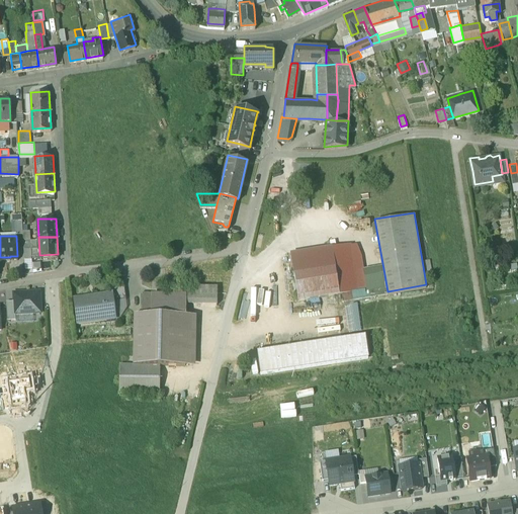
[(350,241),(332,244),(335,264),(340,290),(352,288),(366,286),(363,267),(360,247),(350,241)]
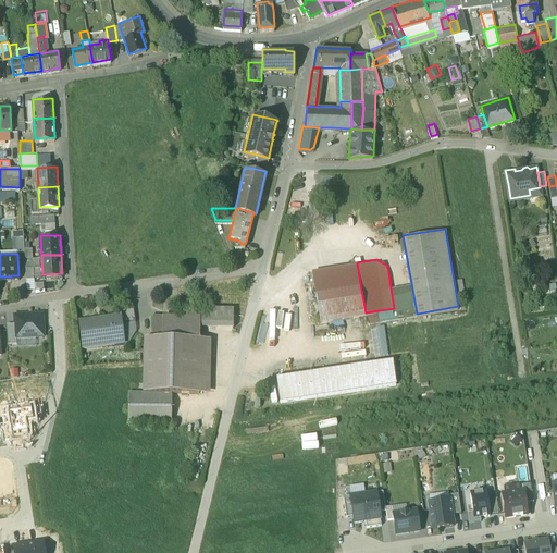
[(357,262),(312,269),(317,292),(360,284),(357,262)]
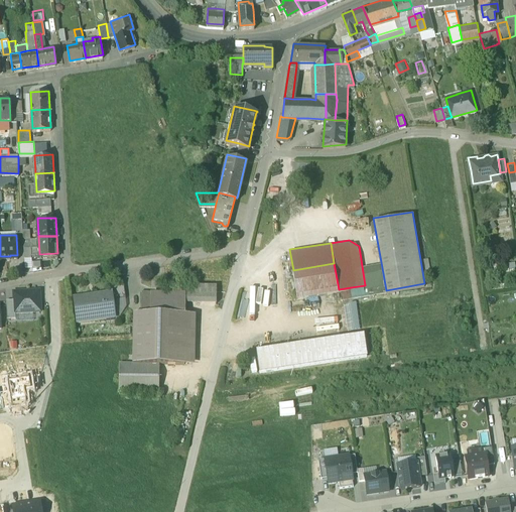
[(362,266),(365,285),(351,287),(351,288),(352,295),(386,290),(381,262),(362,266)]
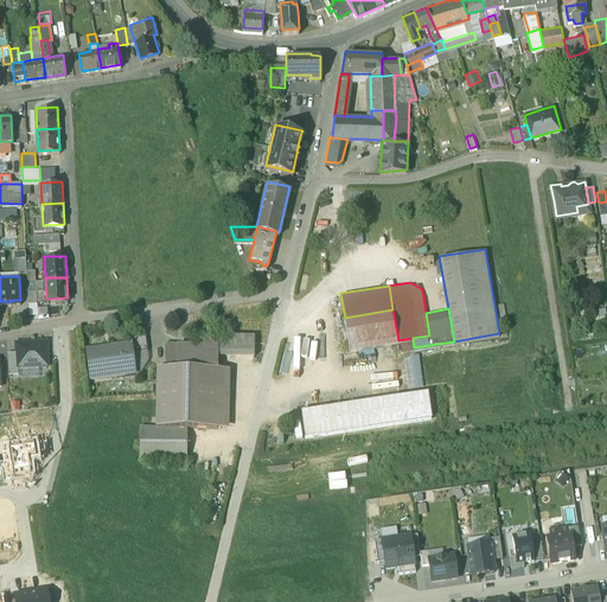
[(393,309),(345,318),(350,348),(398,340),(393,309)]
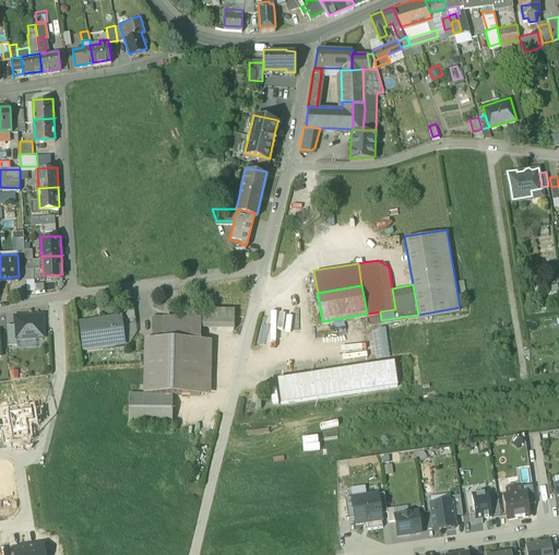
[(134,304),(119,306),(120,314),(121,314),(122,321),(135,319),(134,304)]
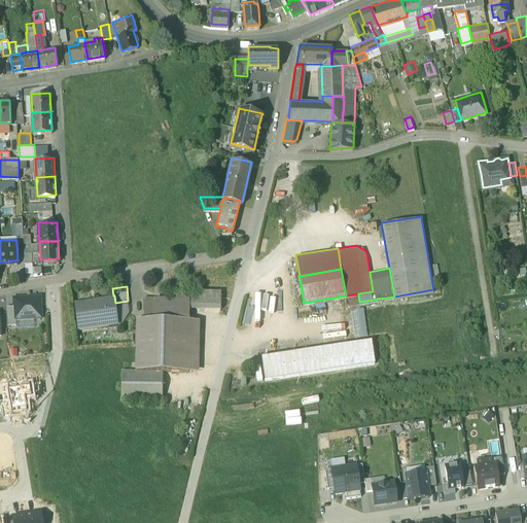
[(221,287),(182,286),(182,295),(144,294),(144,316),(138,316),(137,368),(121,367),(121,395),(163,396),(163,367),(188,368),(189,303),(220,306),(221,287)]
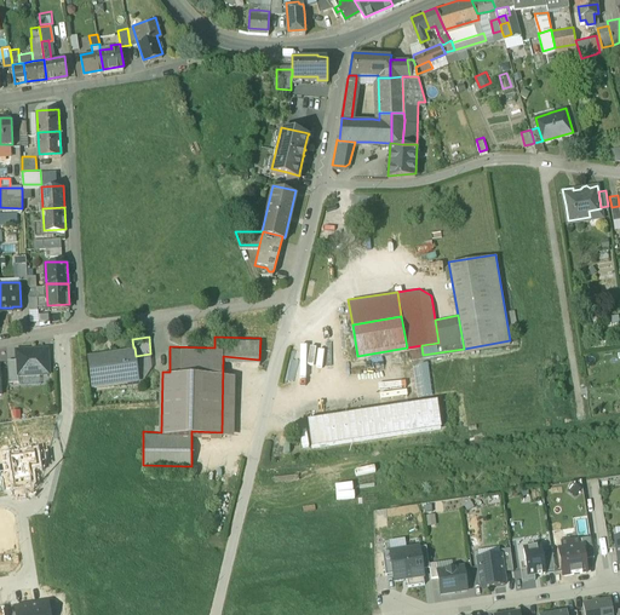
[(18,357),(18,372),(49,371),(47,346),(17,348),(18,357)]
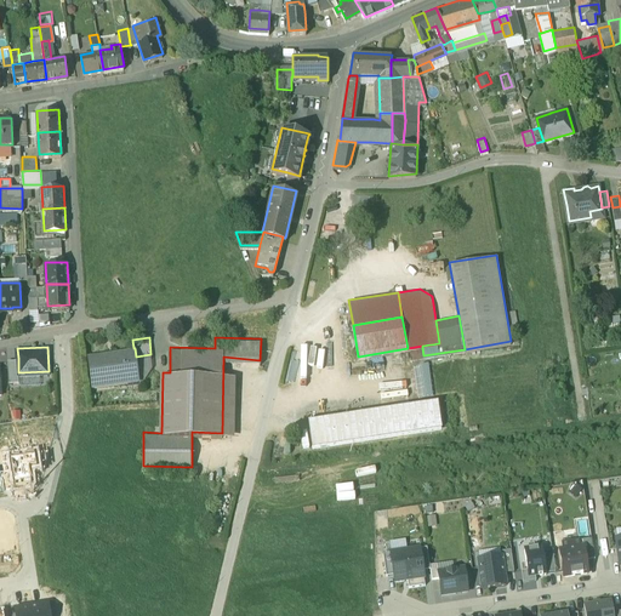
[(422,347),(411,349),(412,357),(423,355),(422,347)]
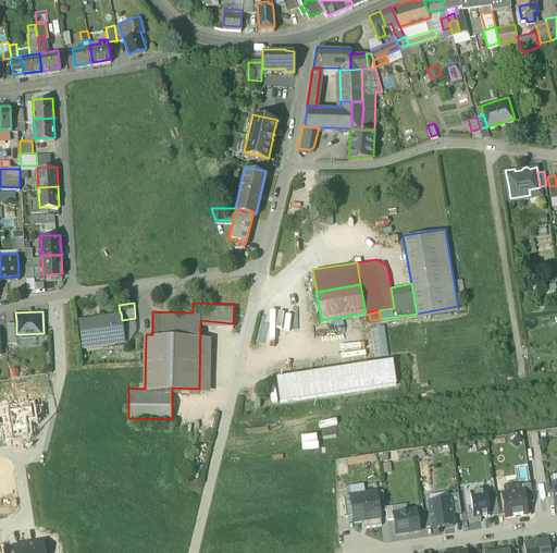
[(120,312),(102,315),(102,319),(81,322),(83,342),(107,339),(107,335),(123,334),(122,320),(121,312),(120,312)]
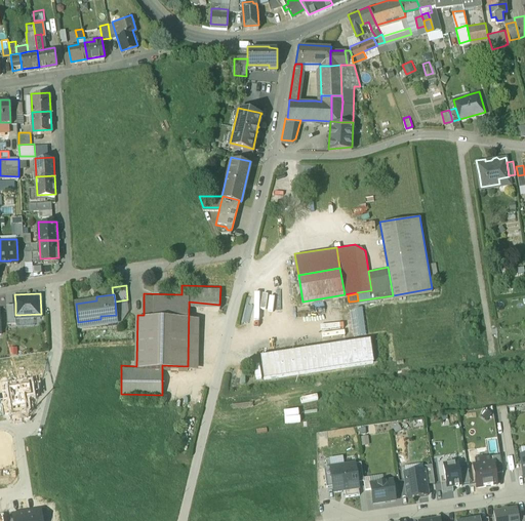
[(15,315),(15,303),(6,303),(7,320),(15,320),(15,315)]
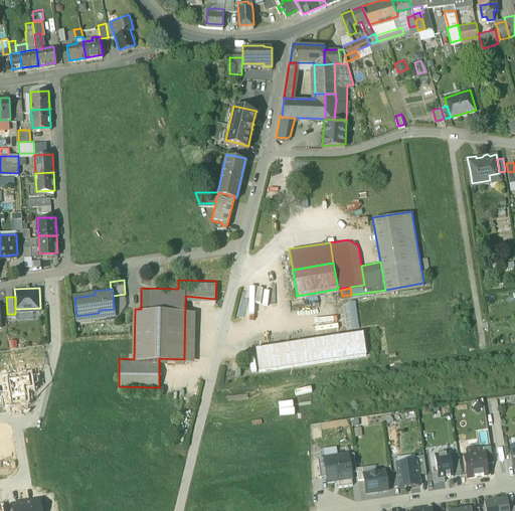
[(363,330),(255,346),(259,368),(366,352),(363,330)]
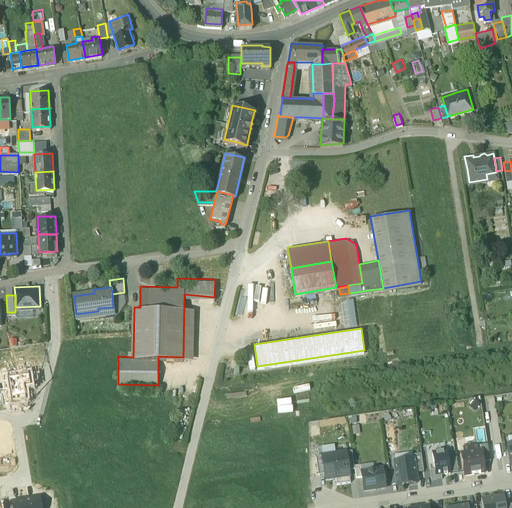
[(488,441),(478,443),(478,449),(482,448),(483,459),(491,458),(488,441)]
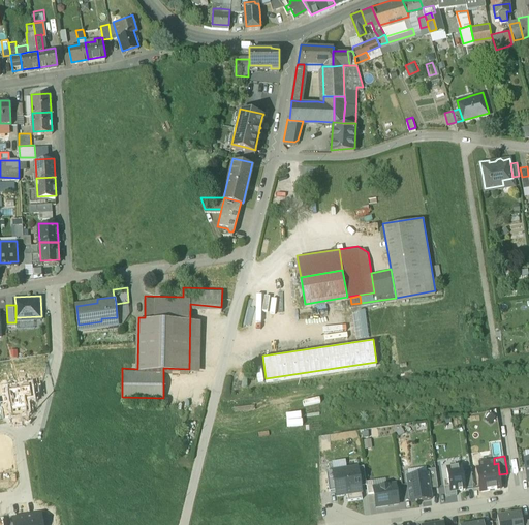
[(463,463),(446,465),(449,483),(450,489),(457,488),(466,487),(466,486),(463,468),(463,463)]
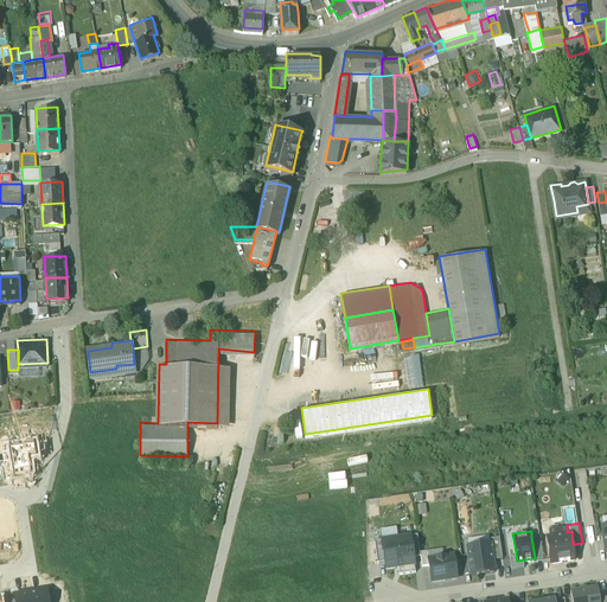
[(567,532),(548,535),(551,561),(575,557),(573,544),(572,531),(567,532)]
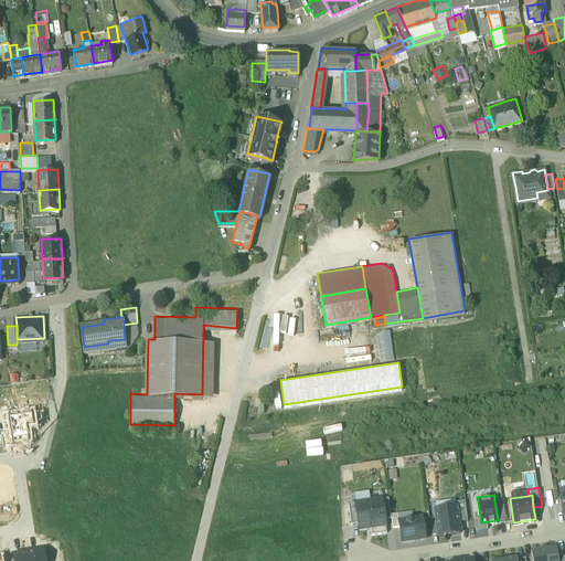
[(382,497),(385,516),(392,516),(391,512),(388,496),(382,497)]
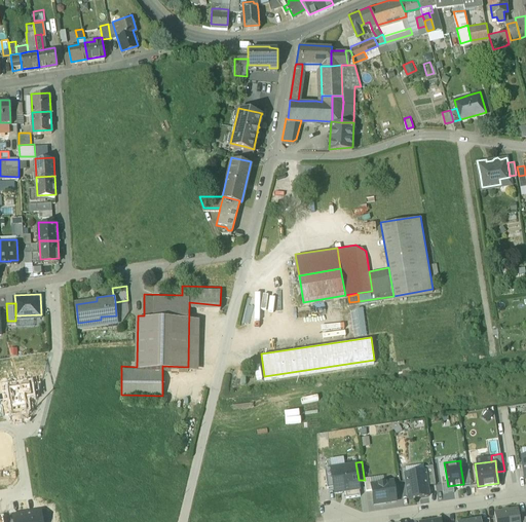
[(346,495),(360,493),(359,480),(355,462),(331,465),(334,484),(335,490),(345,488),(346,495)]
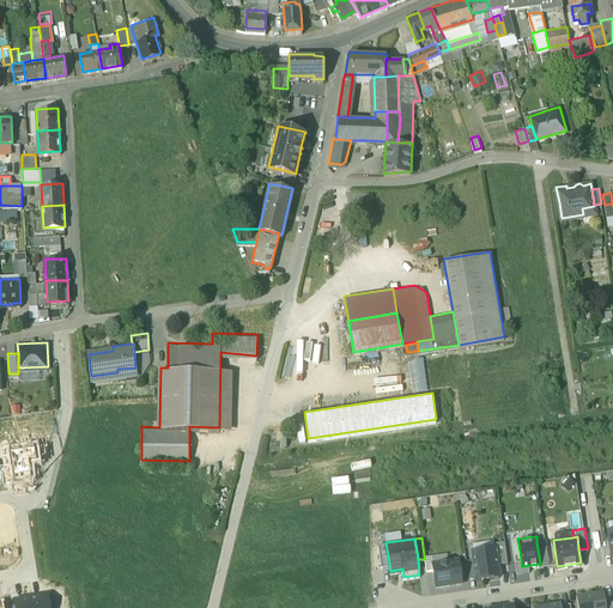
[(504,540),(493,542),(495,546),(497,564),(507,561),(508,561),(504,540)]
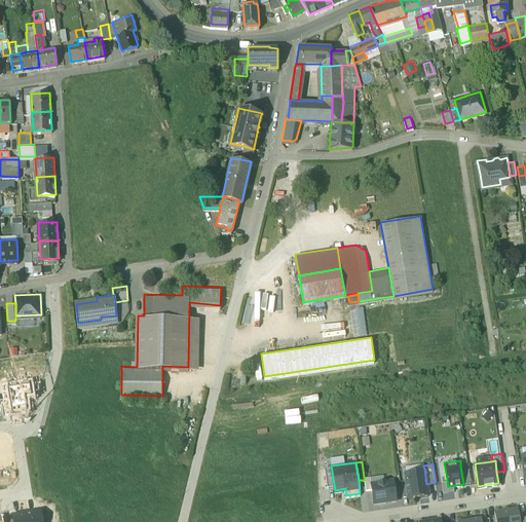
[(467,464),(460,465),(463,483),(471,482),(467,464)]
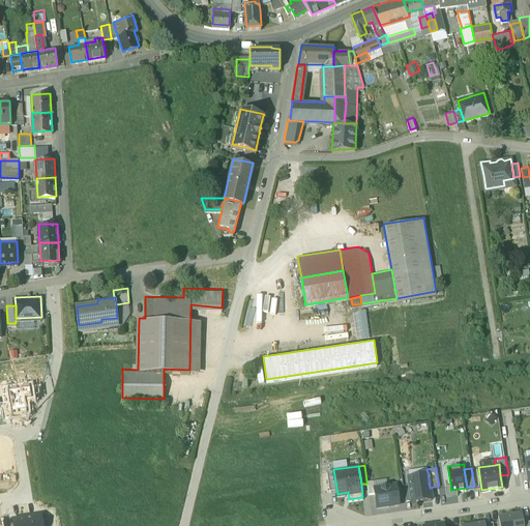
[(336,488),(333,469),(327,470),(329,489),(336,488)]
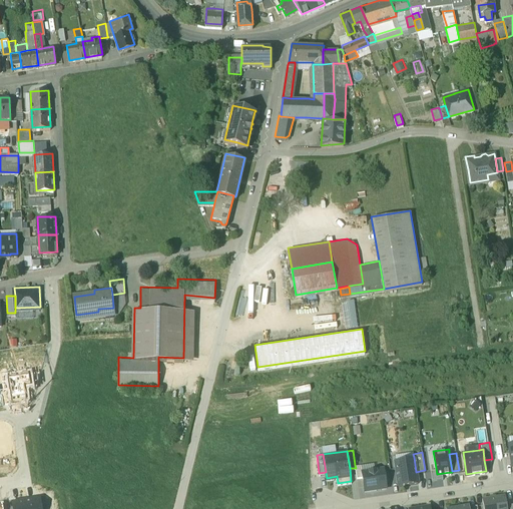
[(414,457),(395,460),(399,483),(418,480),(416,472),(414,457)]
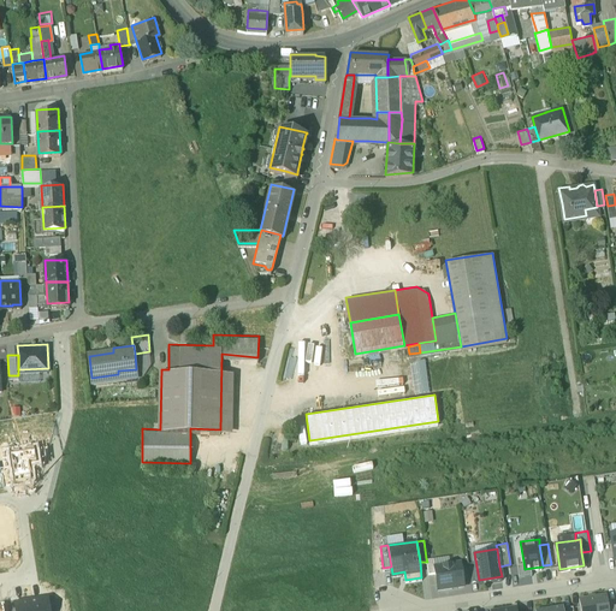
[(428,571),(436,570),(434,557),(426,558),(427,562),(428,571)]
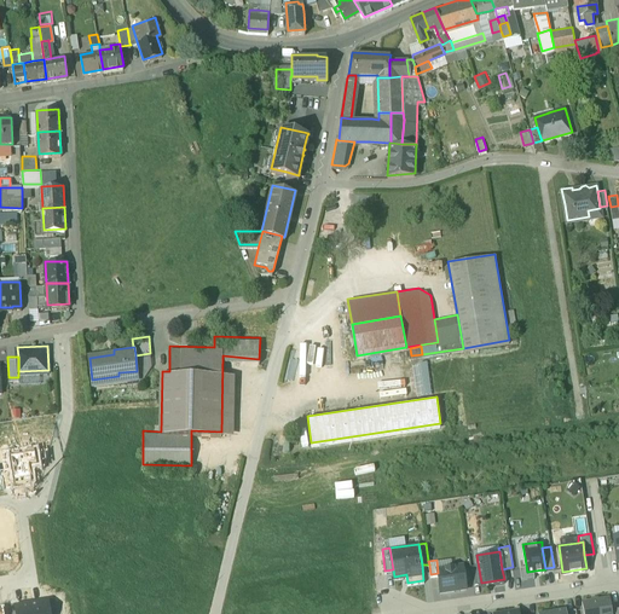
[(438,573),(440,590),(467,586),(463,565),(438,568),(438,573)]
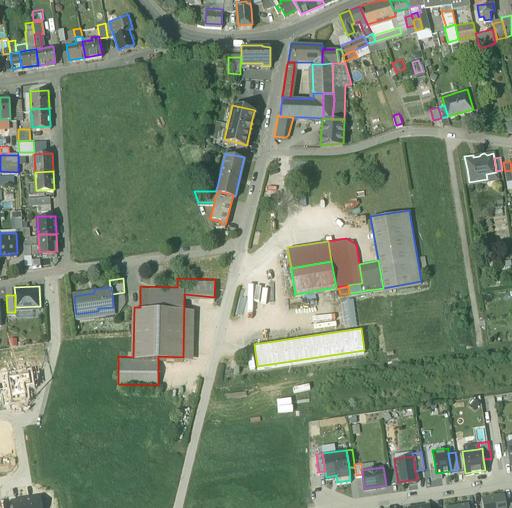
[(430,468),(431,478),(442,476),(442,472),(436,473),(435,467),(430,468)]
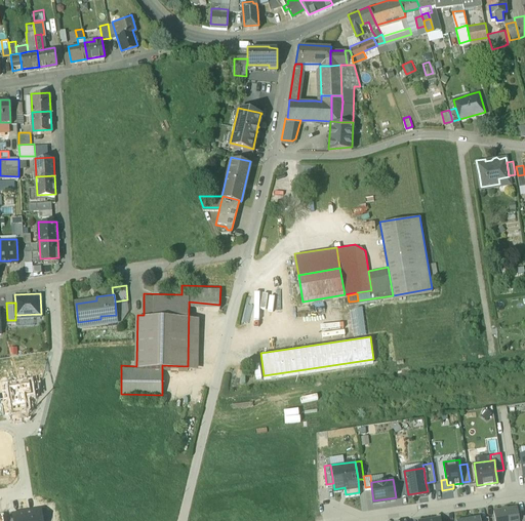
[(11,510),(12,520),(42,520),(40,505),(11,510)]
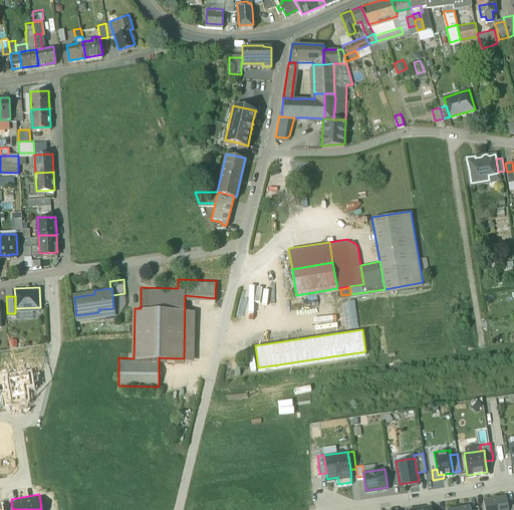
[(506,494),(483,498),(485,509),(508,509),(508,504),(506,494)]
